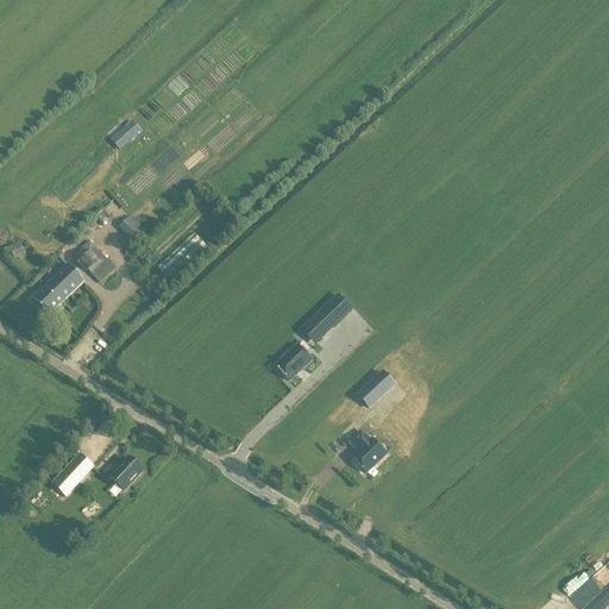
[(120,150),(138,135),(130,125),(111,140),(120,150)]
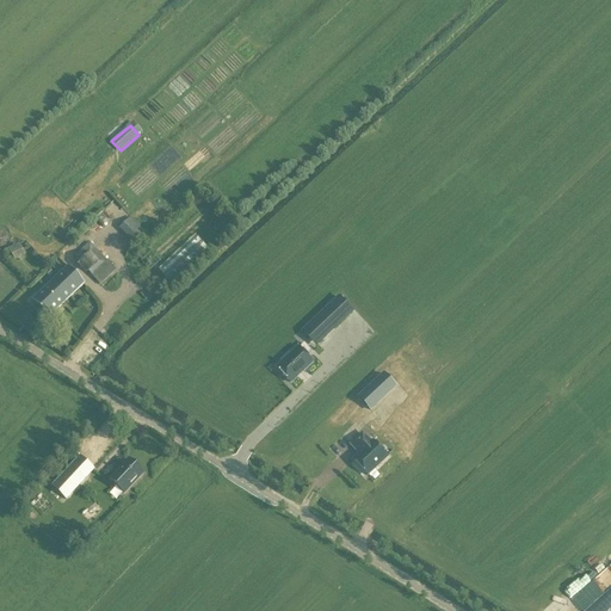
[(118,227),(135,247),(148,236),(133,216),(118,227)]
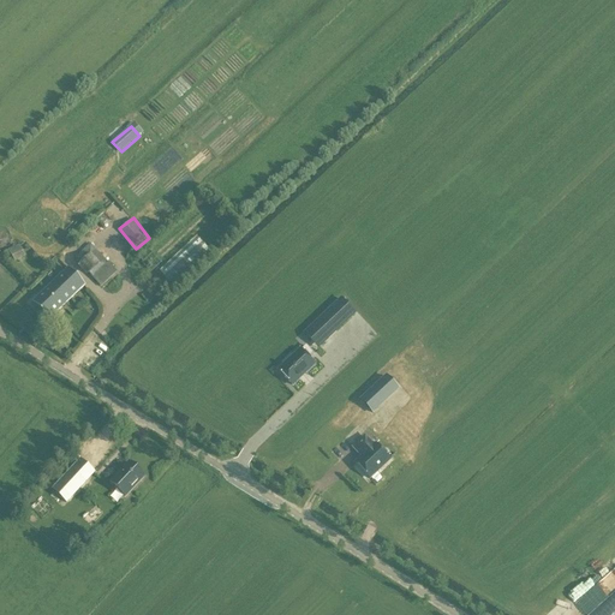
[(12,257),(22,252),(18,245),(9,251),(12,257)]
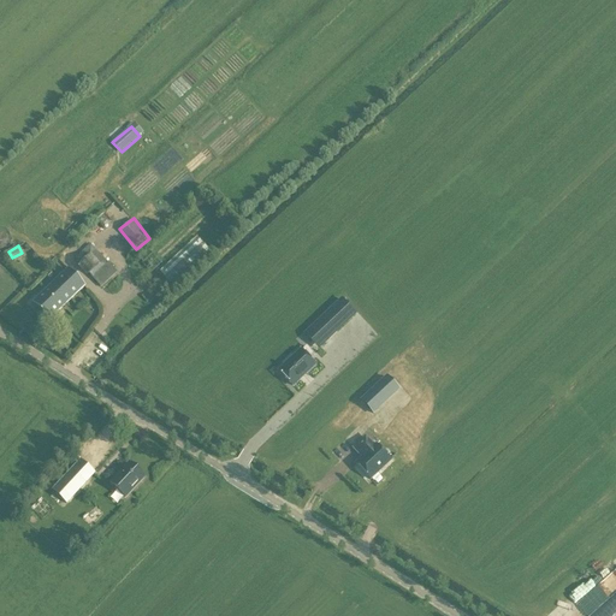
[(100,286),(114,272),(89,246),(75,259),(100,286)]
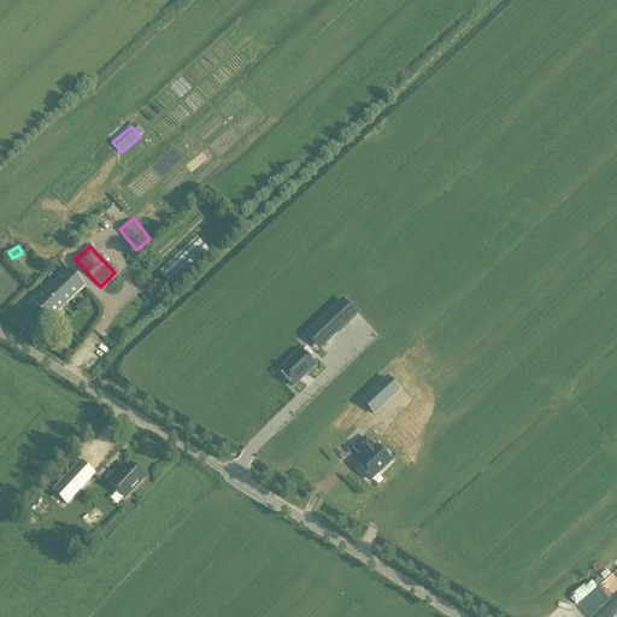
[(50,321),(84,287),(68,270),(33,304),(50,321)]
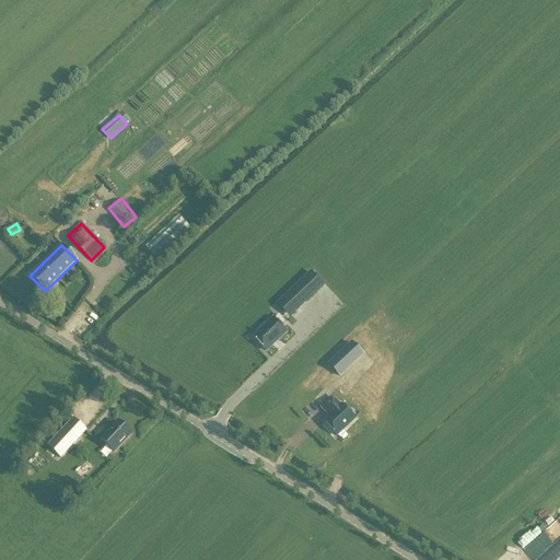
[(310,272),(276,304),(289,317),(322,286),(310,272)]
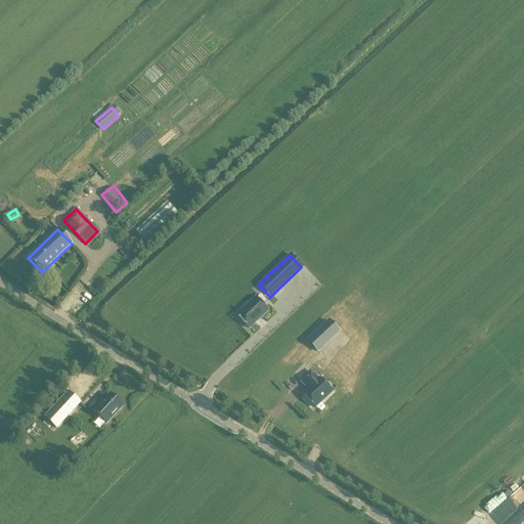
[(255,298),(236,316),(249,329),(267,311),(261,305),(265,301),(261,296),(256,300),(255,298)]
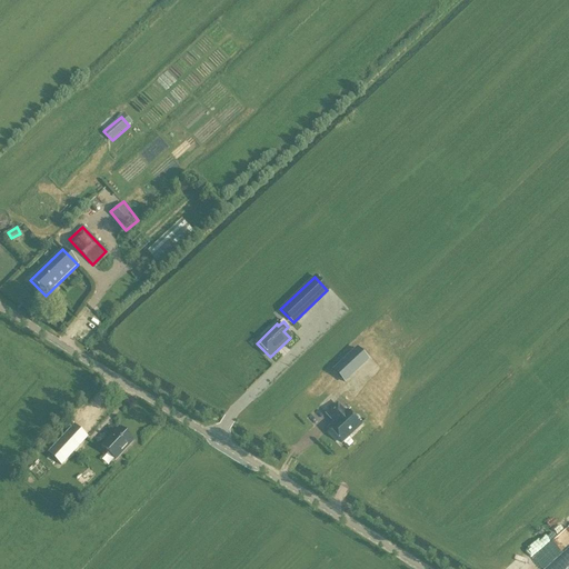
[(347,412),(338,403),(328,413),(333,420),(335,420),(337,422),(330,429),(342,442),(361,425),(349,411),(347,412)]
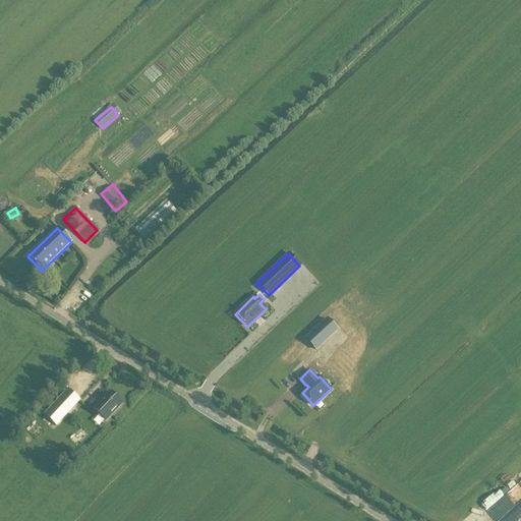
[(122,404),(109,392),(94,409),(106,421),(122,404)]
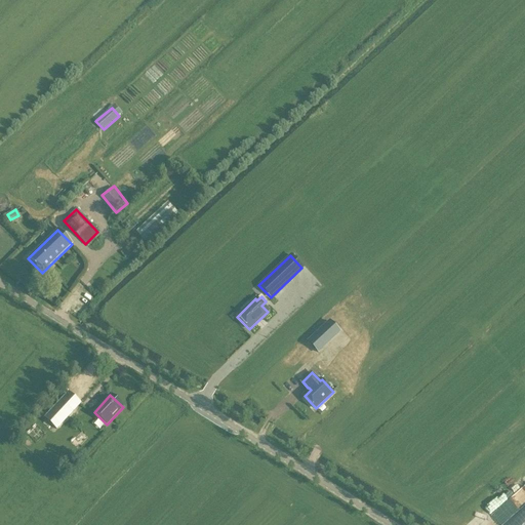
[(57,402),(43,417),(53,427),(68,411),(57,402)]
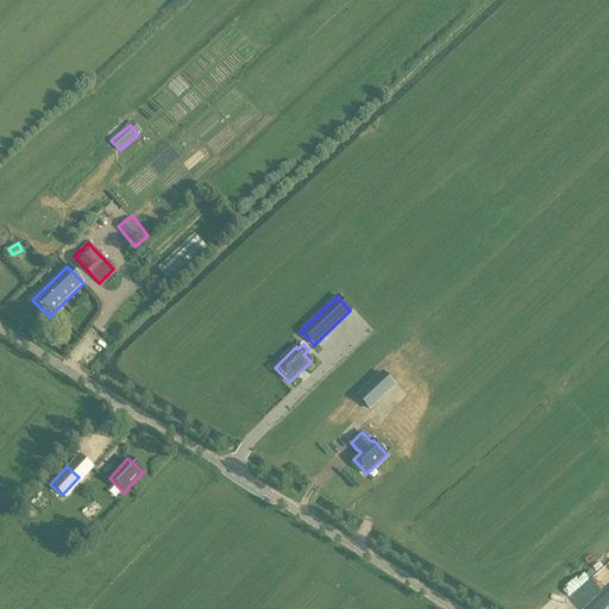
[(581,608),(608,608),(608,585),(592,600),(582,588),(571,597),(581,608)]
